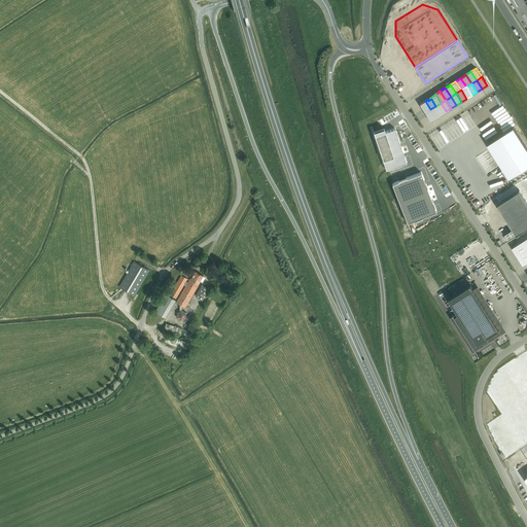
[(425,101),(419,104),(425,112),(430,109),(425,101)]
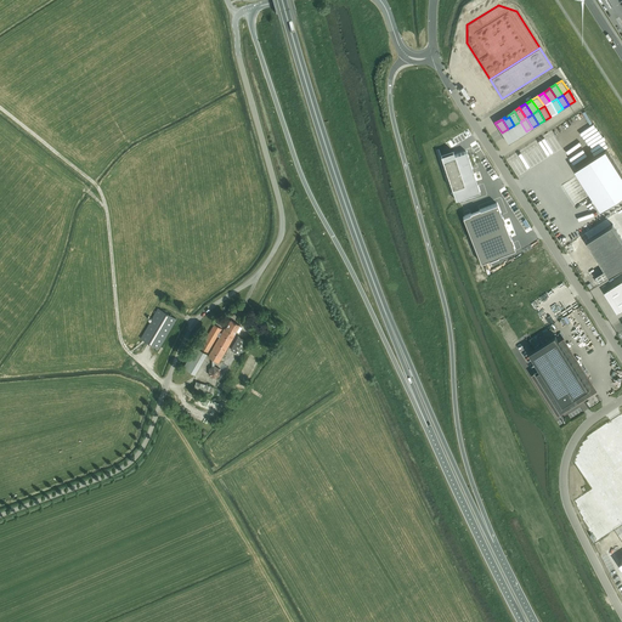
[(520,122),(514,125),(519,134),(520,136),(526,131),(520,122)]
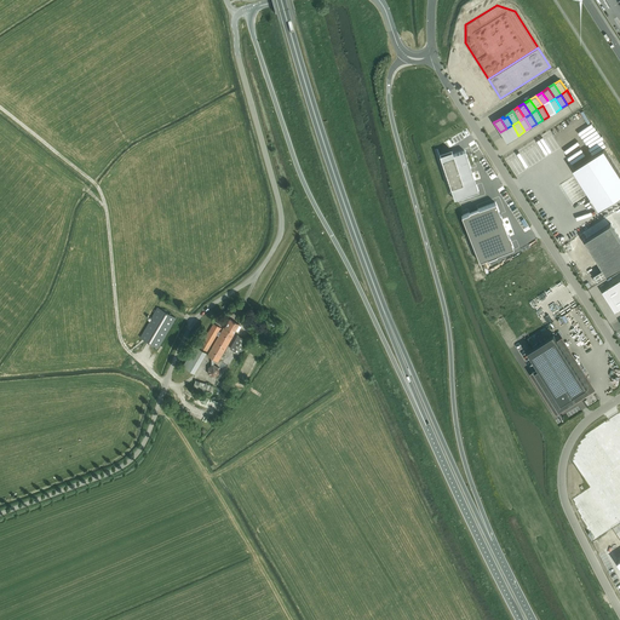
[(512,125),(506,128),(512,139),(516,137),(514,135),(517,133),(512,125)]
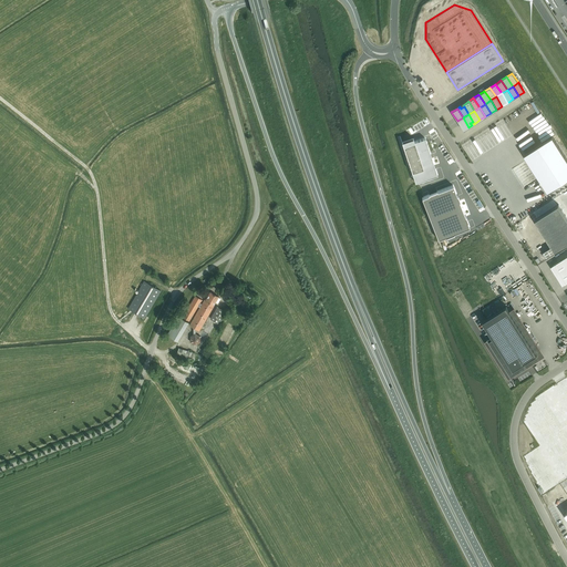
[(463,117),(457,121),(463,131),(468,127),(463,117)]
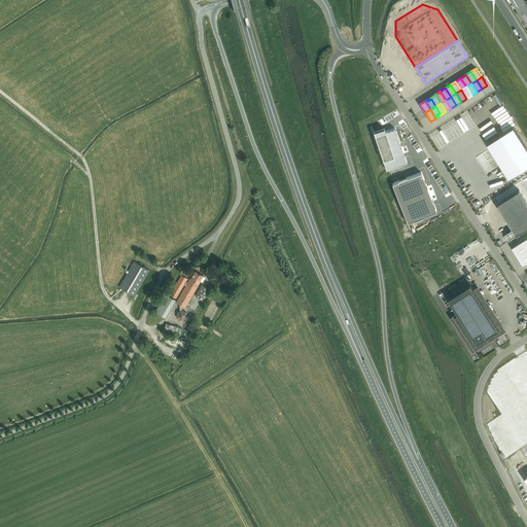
[(526,167),(526,147),(514,127),(487,143),(510,178),(526,167)]
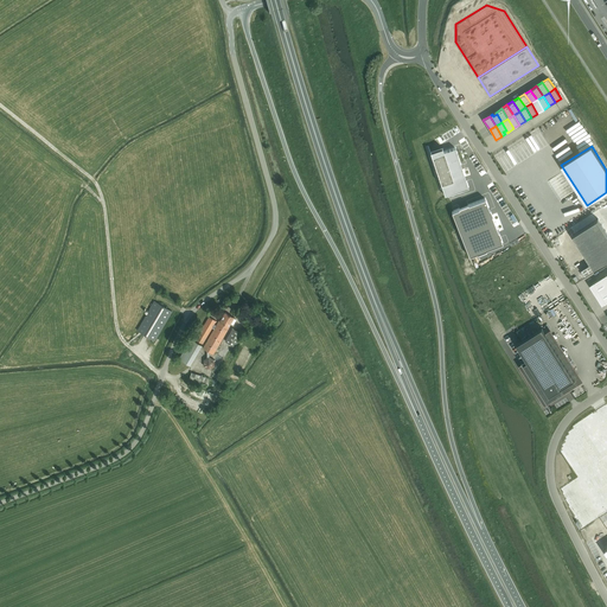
[(455,148),(443,152),(442,148),(430,152),(445,196),(468,187),(455,148)]
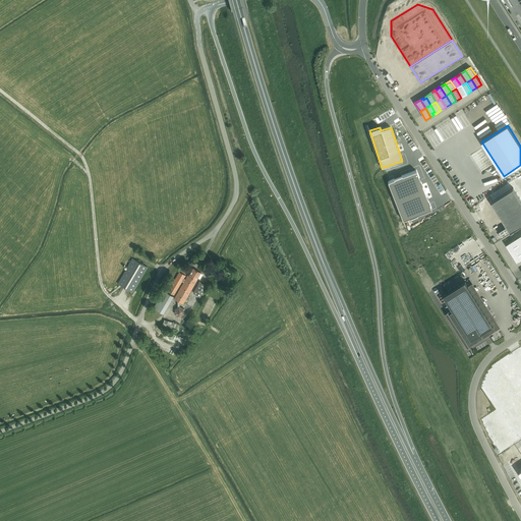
[(402,175),(394,179),(388,182),(403,220),(409,218),(409,219),(417,215),(431,209),(429,205),(430,204),(428,198),(427,199),(422,185),(420,180),(416,171),(402,176),(402,175)]
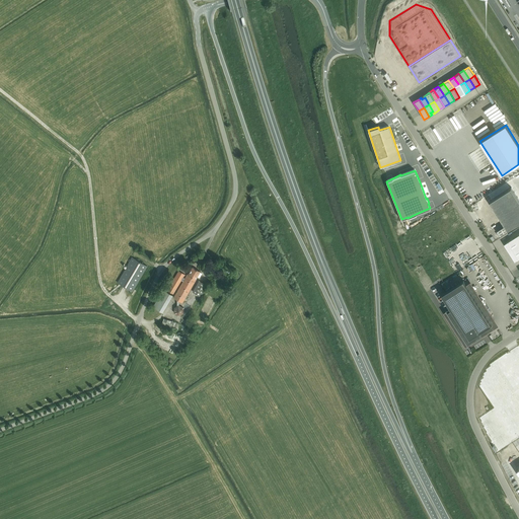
[(518,200),(511,188),(490,201),(505,225),(512,221),(516,226),(518,224),(518,200)]
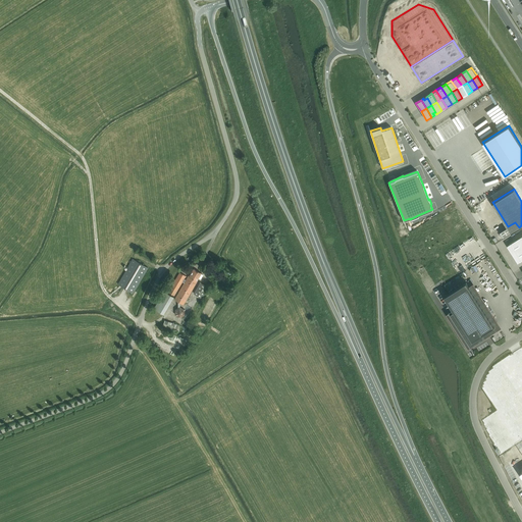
[(505,237),(519,227),(515,222),(508,226),(502,231),(505,237)]
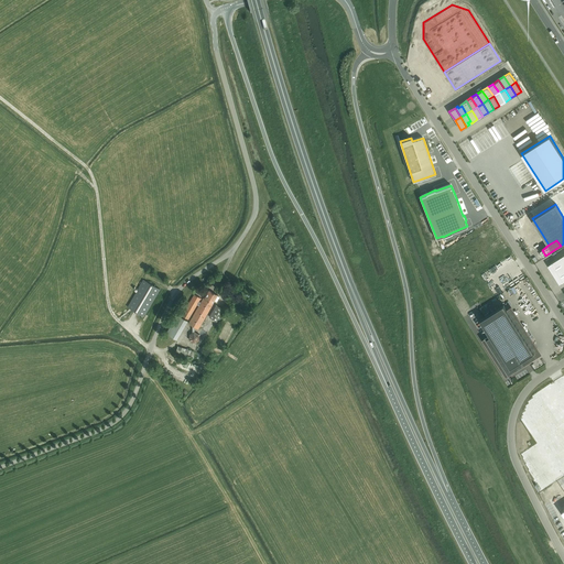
[(554,275),(563,268),(563,264),(560,258),(548,266),(554,275)]
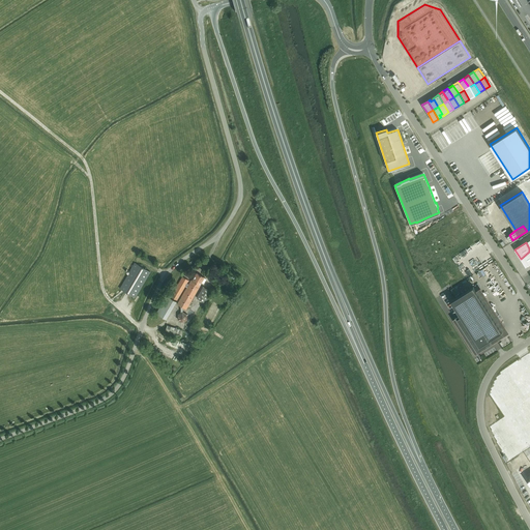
[(529,264),(529,252),(521,259),(526,267),(529,264)]
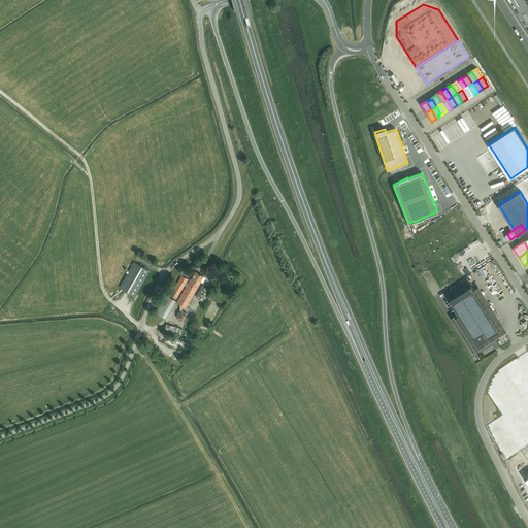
[(150,271),(134,262),(119,288),(134,297),(150,271)]
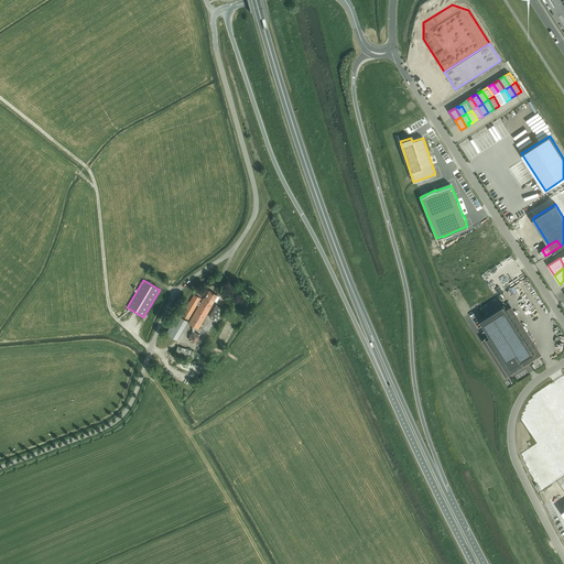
[(206,296),(204,299),(201,303),(198,305),(188,324),(198,329),(213,304),(212,303),(217,295),(209,291),(207,294),(206,296)]
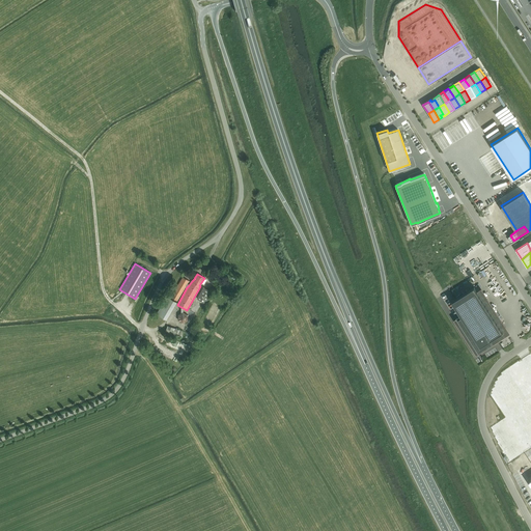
[(183,277),(171,298),(177,301),(186,286),(187,287),(189,285),(187,284),(189,281),(183,277)]
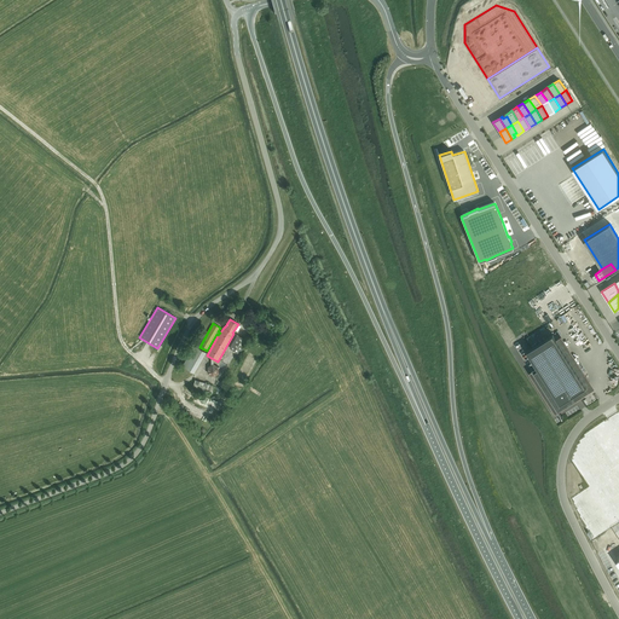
[(586,386),(553,334),(527,351),(539,369),(532,374),(556,410),(568,403),(566,399),(586,386)]
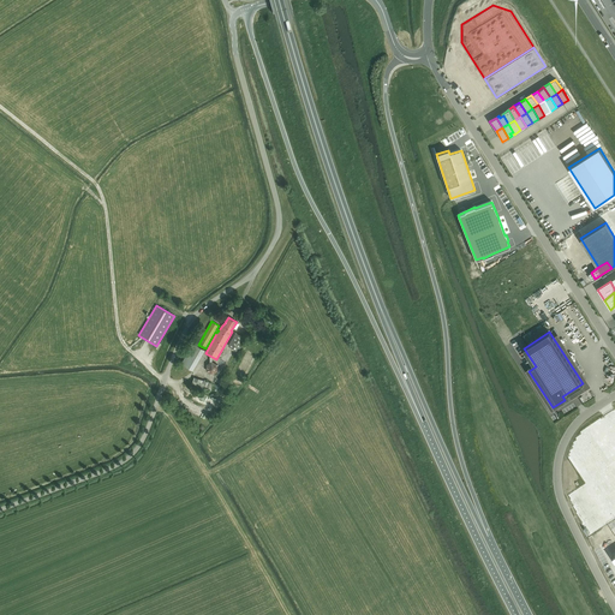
[(236,333),(228,346),(238,351),(245,339),(236,333)]
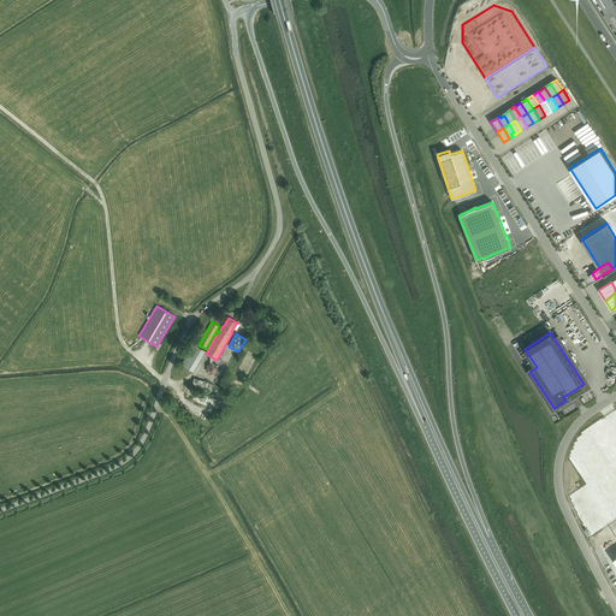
[(193,371),(205,350),(194,343),(182,365),(193,371)]
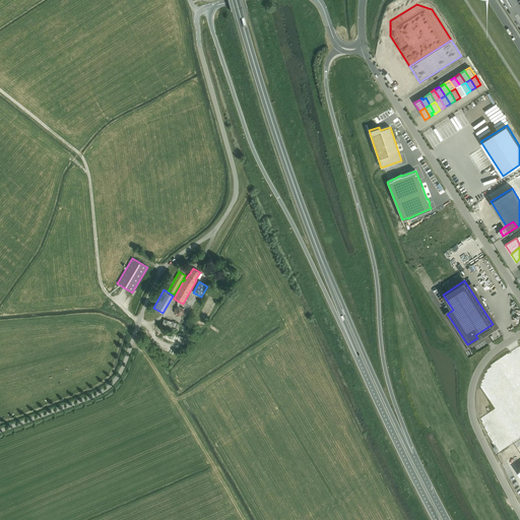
[(174,309),(174,314),(179,316),(183,314),(184,308),(179,306),(174,309)]
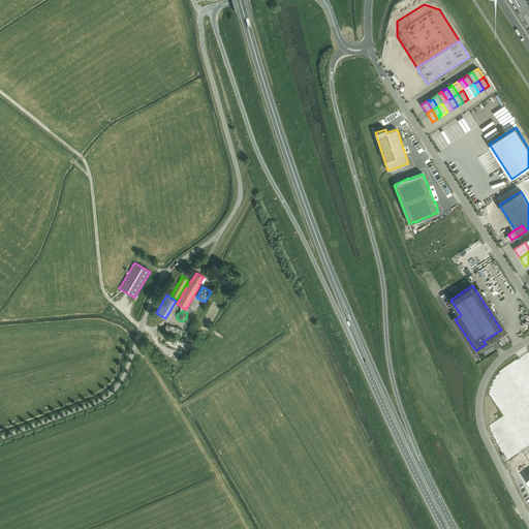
[(179,337),(184,338),(187,331),(166,324),(164,331),(180,336),(179,337)]
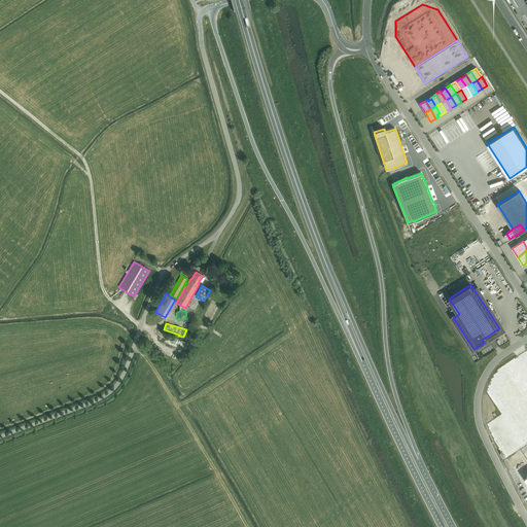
[(454,344),(459,341),(455,335),(450,338),(454,344)]
